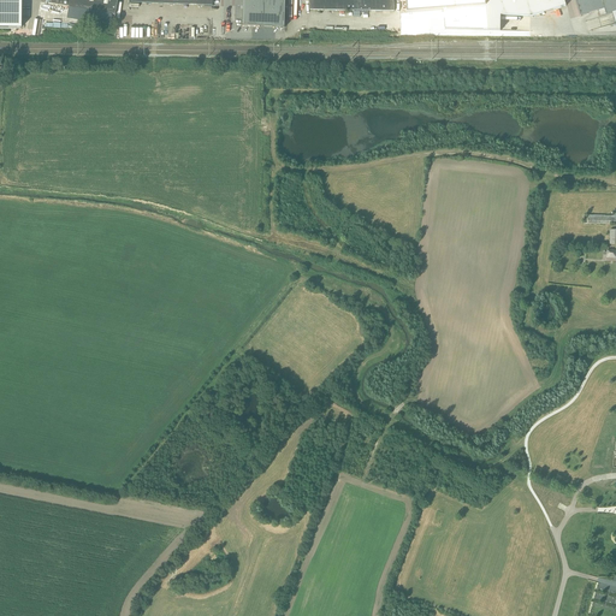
[(0,0),(0,28),(21,29),(21,0),(0,0)]
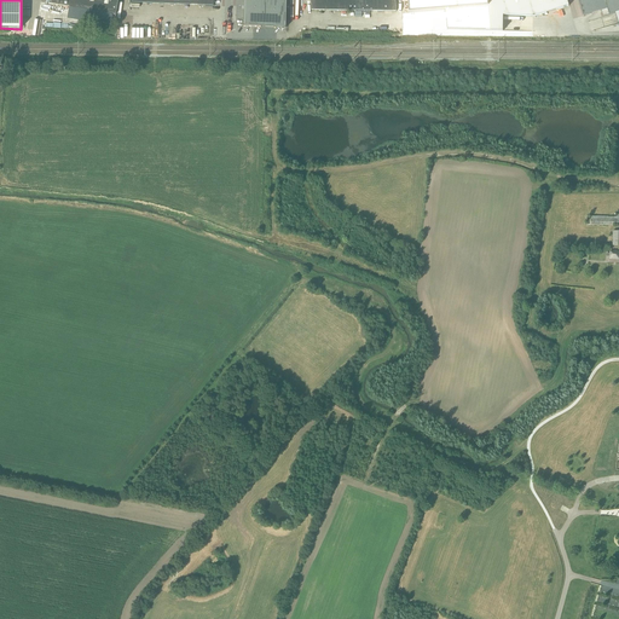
[(50,0),(50,4),(115,16),(117,0),(50,0)]
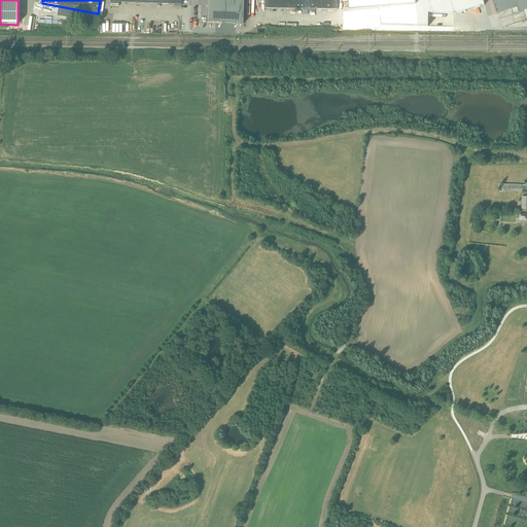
[(208,0),(208,23),(222,23),(243,24),(243,0),(208,0)]
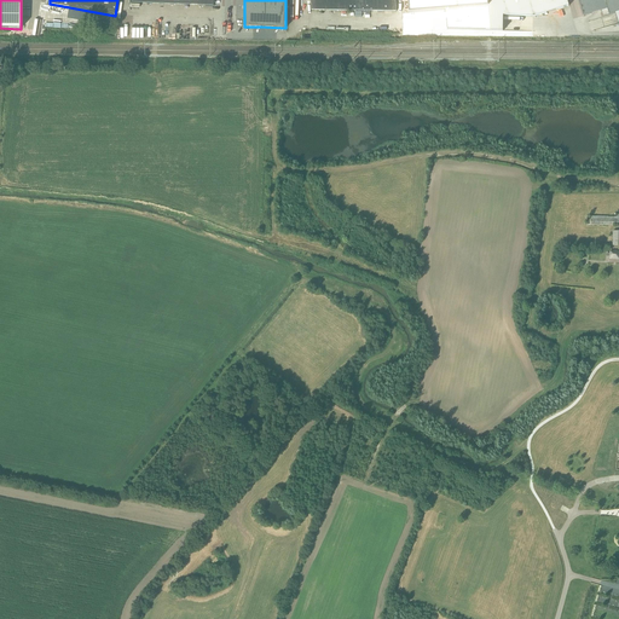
[(353,0),(311,0),(312,10),(354,10),(353,0)]
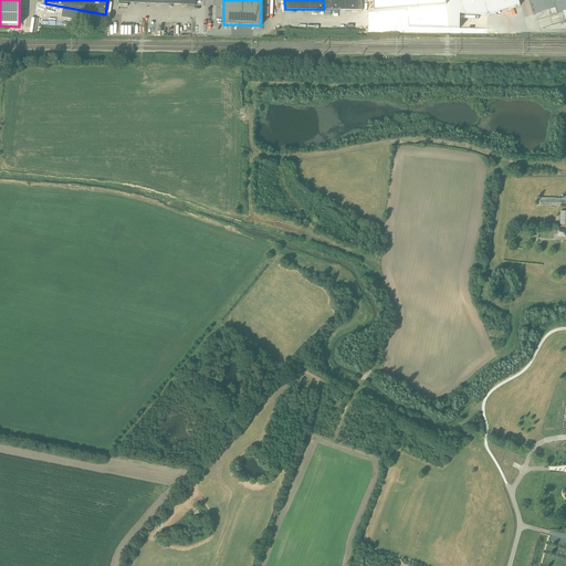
[(374,0),(375,12),(408,9),(409,28),(449,28),(446,0),(374,0)]
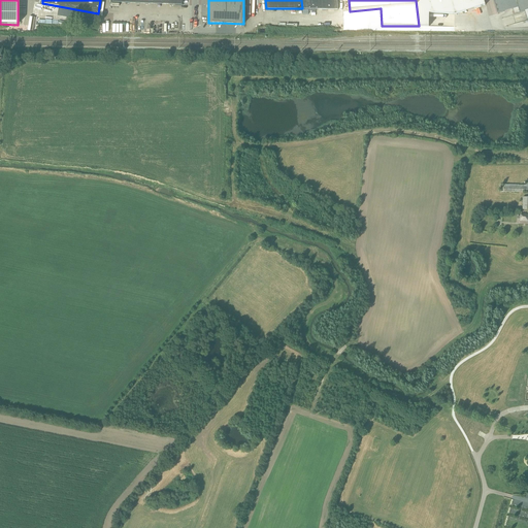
[(416,0),(419,26),(430,26),(430,13),(456,14),(486,5),(484,0),(416,0)]
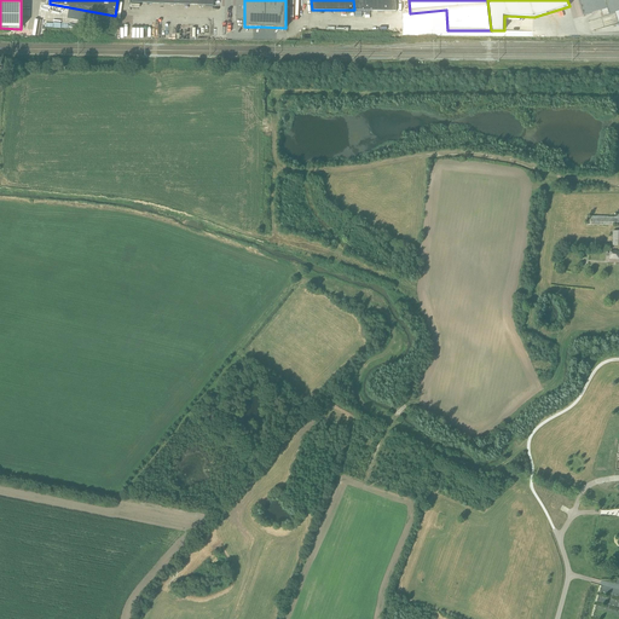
[(618,0),(578,0),(583,16),(601,11),(602,16),(614,13),(615,13),(615,15),(618,23),(618,24),(618,23),(618,0)]
